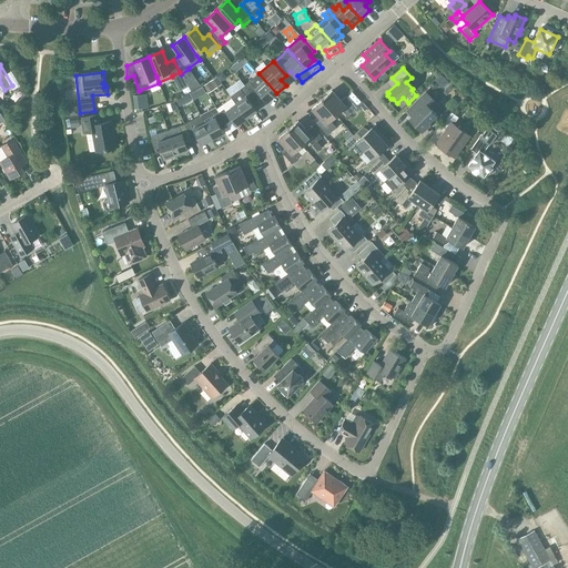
[(259,73),(245,85),(257,101),(263,97),(267,102),(276,93),(259,73)]
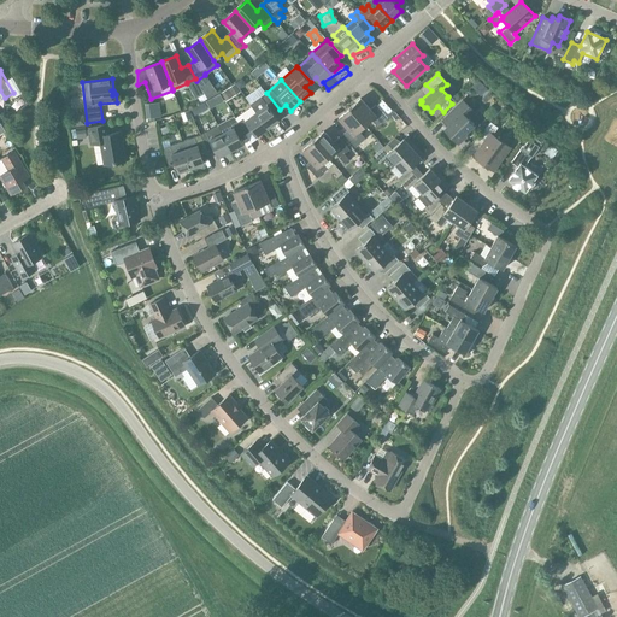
[(274,115),(280,110),(266,93),(250,104),(252,106),(256,112),(268,129),(278,121),(274,115)]
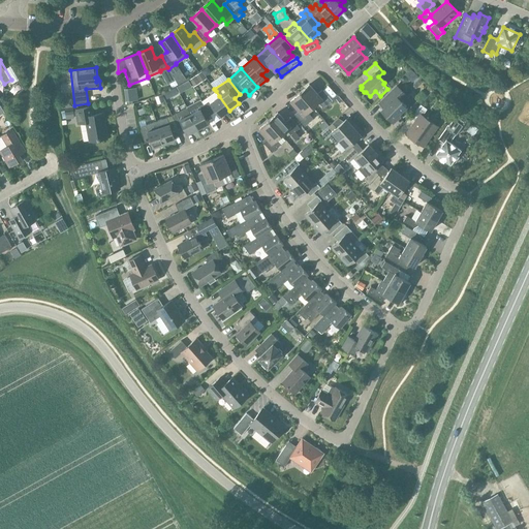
[(300,93),(313,107),(318,102),(323,109),(333,101),(322,90),(317,94),(309,85),(300,93)]
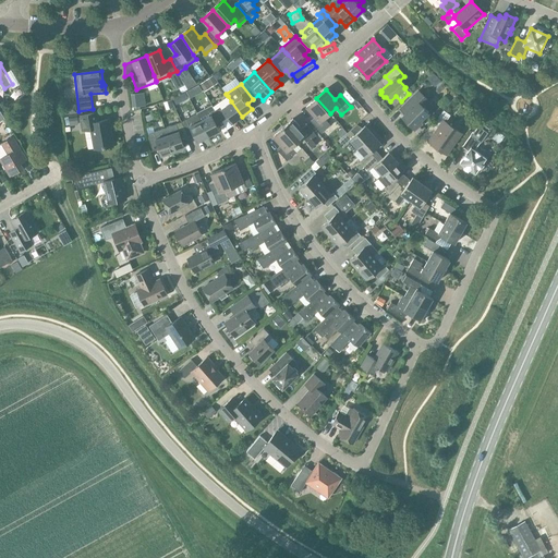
[(399,110),(404,114),(402,117),(414,130),(422,122),(420,121),(428,112),(423,107),(428,100),(419,91),(399,110)]
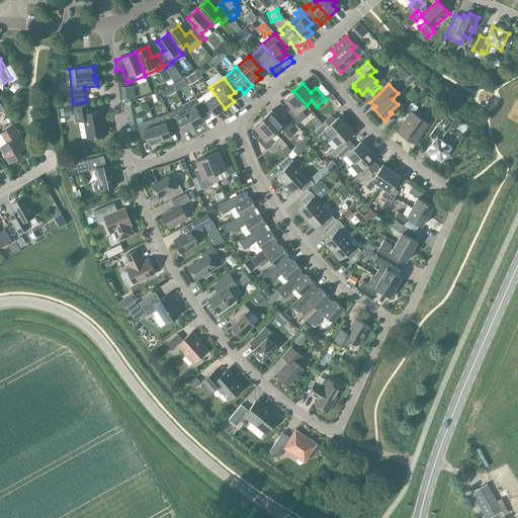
[(214,94),(211,89),(197,99),(199,102),(206,112),(211,109),(216,114),(225,108),(214,94)]
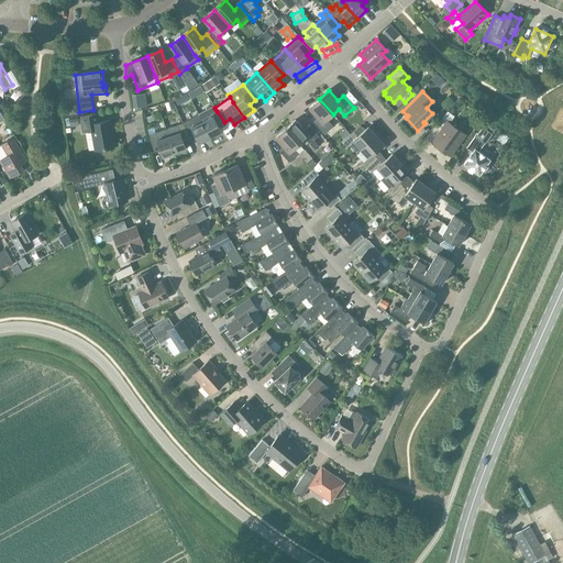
[(333,114),(319,99),(309,108),(318,118),(313,122),(324,134),(333,127),(327,119),(333,114)]
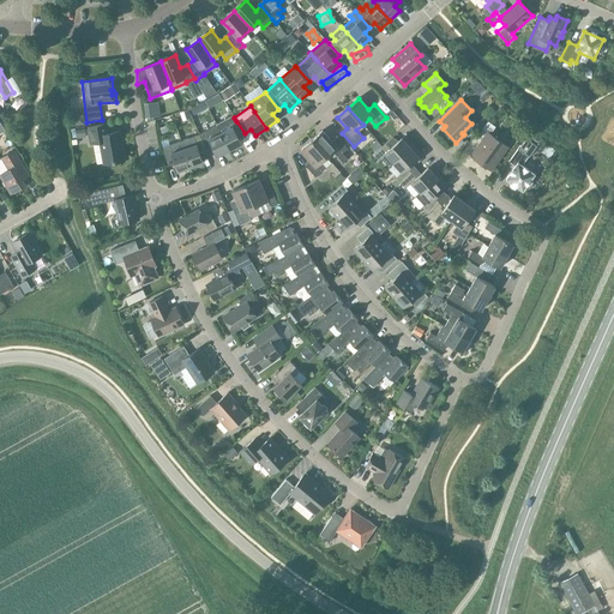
[(221,133),(229,150),(241,144),(238,137),(245,133),(236,121),(230,124),(233,127),(221,133)]
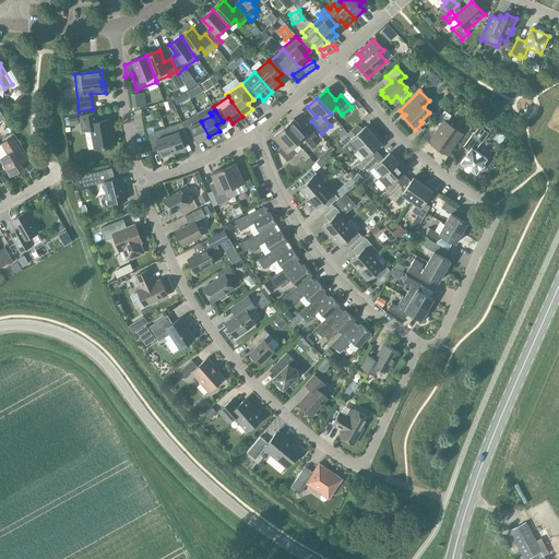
[(240,134),(250,129),(247,123),(259,116),(256,110),(234,123),(240,134)]
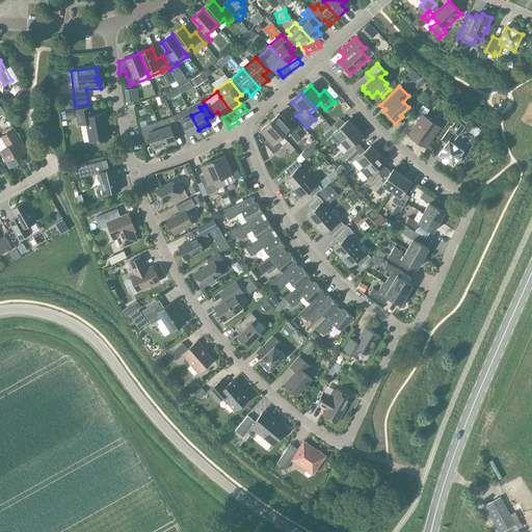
[(411,117),(418,122),(408,135),(425,148),(440,127),(425,116),(429,110),(423,105),(411,117)]
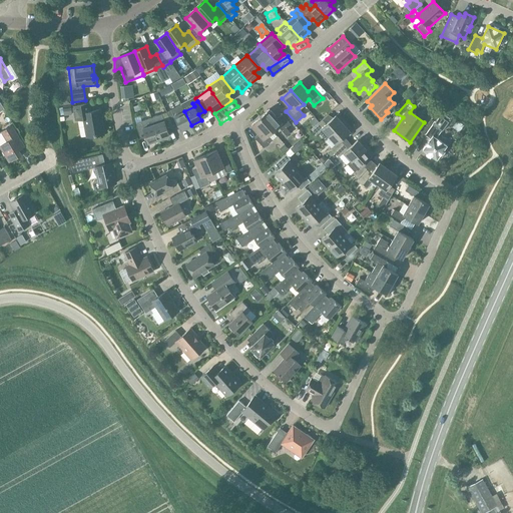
[(83,118),(86,136),(88,136),(90,137),(94,137),(95,135),(104,133),(100,110),(90,111),(88,104),(73,106),(75,120),(83,118)]
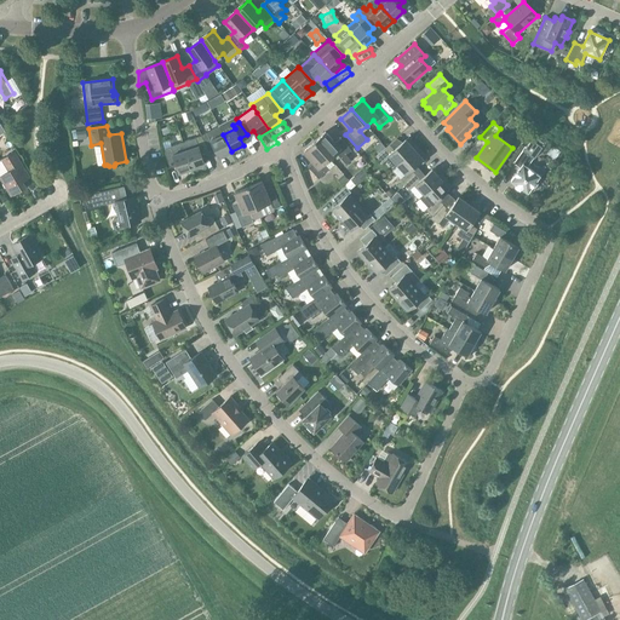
[(315,142),(329,159),(336,153),(346,165),(351,161),(345,155),(351,150),(340,138),(336,143),(326,132),(315,142)]
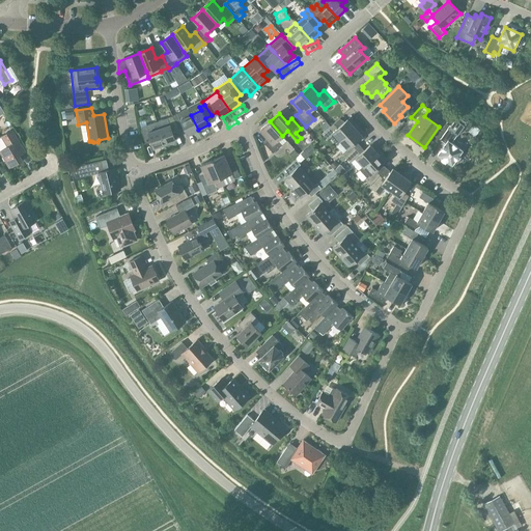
[(188,135),(198,130),(191,115),(180,120),(179,117),(174,120),(179,132),(185,129),(188,135)]
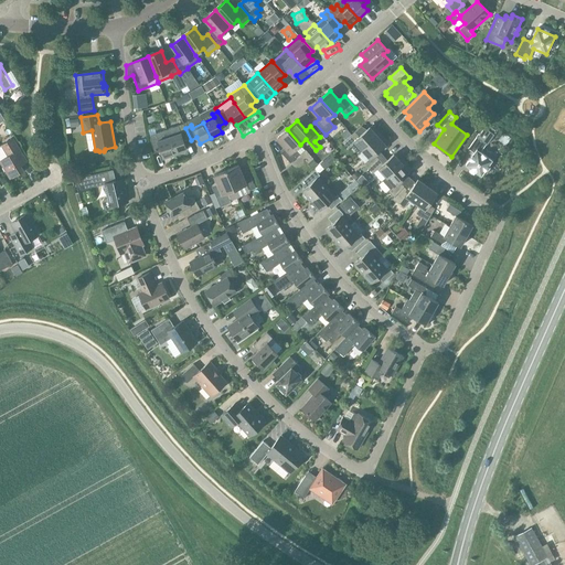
[(184,142),(191,140),(185,128),(183,124),(167,130),(174,153),(187,150),(184,142)]
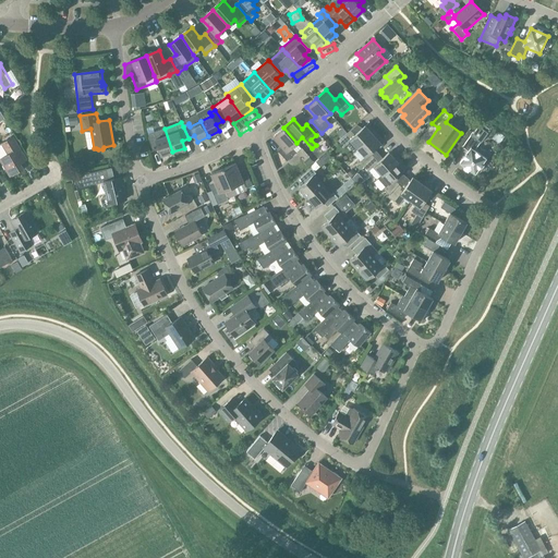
[(351,141),(358,148),(373,134),(375,132),(368,124),(365,126),(365,125),(354,135),(350,131),(338,141),(344,147),(351,141)]
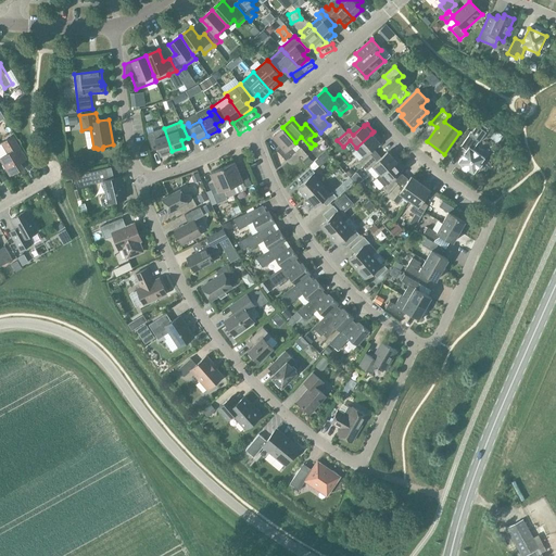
[(458,162),(474,174),(484,158),(472,150),(478,142),(479,143),(487,133),(477,126),(470,136),(469,135),(460,147),(466,151),(458,162)]
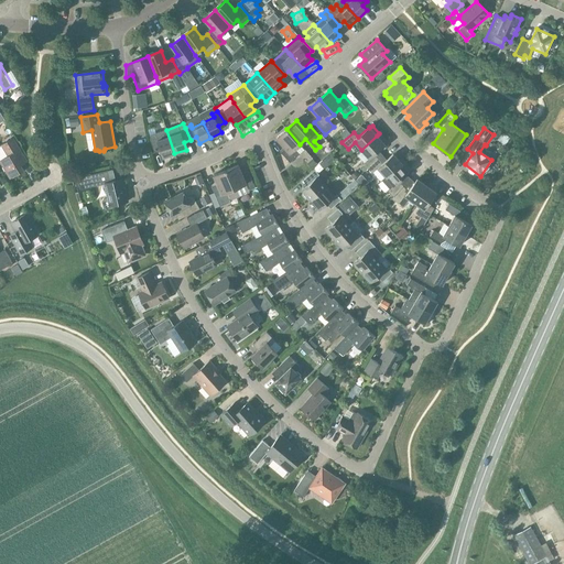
[(294,149),(300,144),(286,129),(277,138),(285,148),(280,152),(290,163),(299,154),(294,149)]
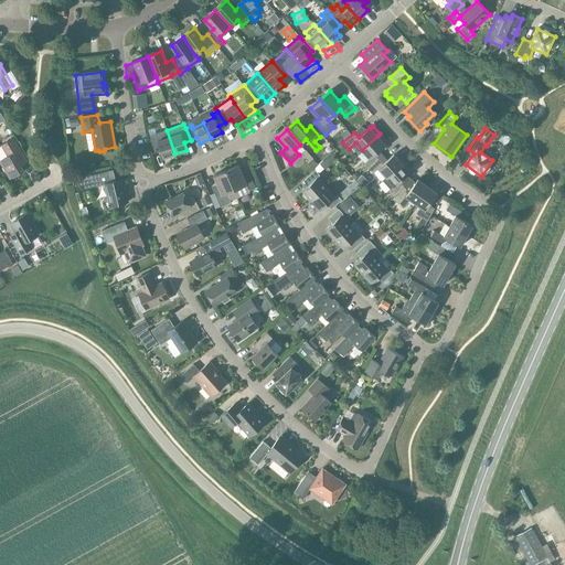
[(163,158),(174,153),(167,130),(149,136),(155,153),(161,151),(163,158)]
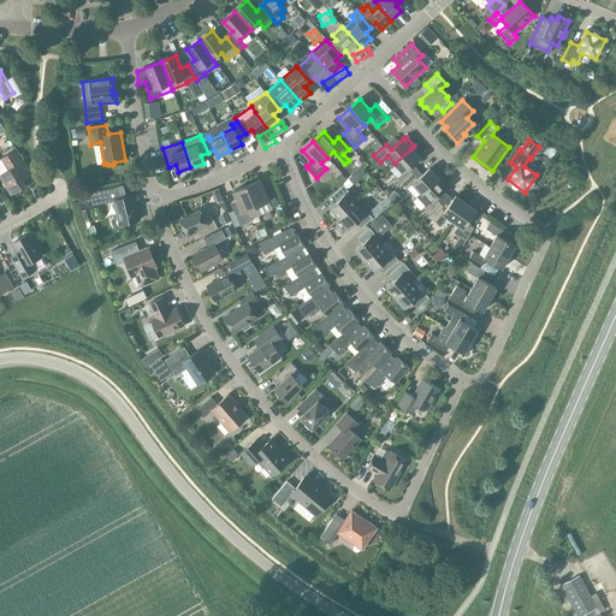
[(397,178),(402,184),(413,173),(409,169),(420,158),(422,155),(414,146),(412,148),(395,164),(403,173),(397,178)]
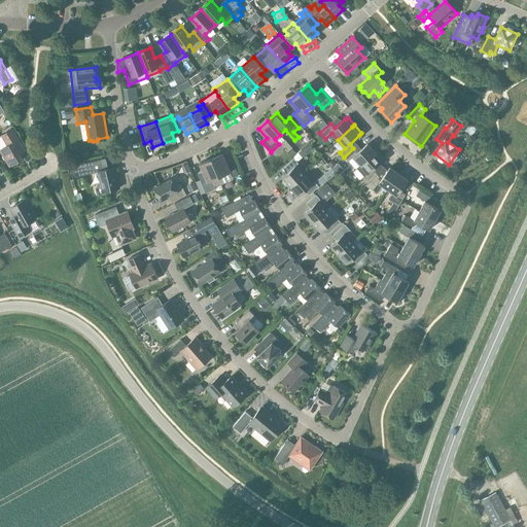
[(0,150),(9,166),(22,159),(20,154),(25,151),(12,130),(2,136),(8,145),(0,150)]
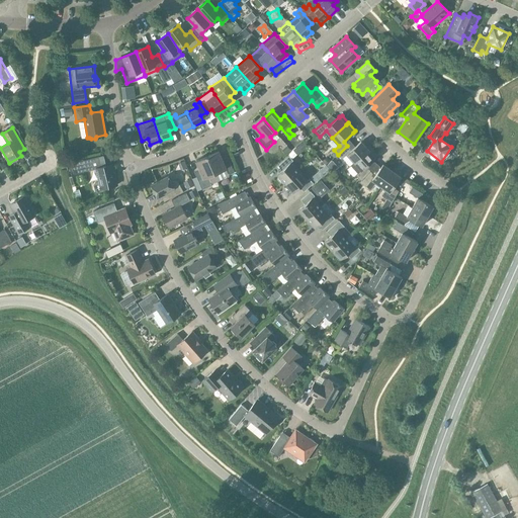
[(351,151),(347,146),(338,155),(342,159),(347,154),(354,162),(368,150),(370,148),(363,141),(361,143),(361,142),(351,151)]
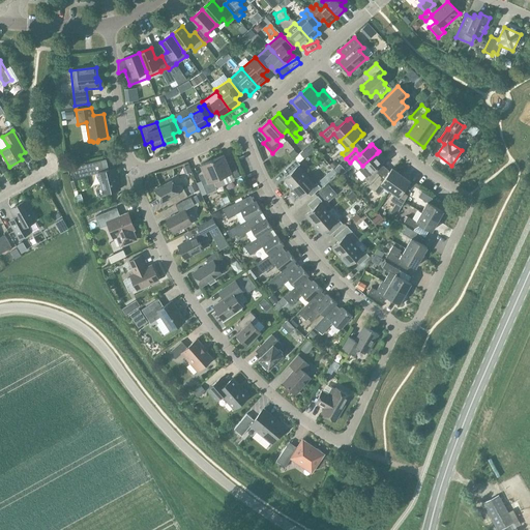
[(377,153),(362,166),(357,171),(370,185),(379,175),(375,170),(384,162),(384,160),(386,159),(379,151),(377,153)]
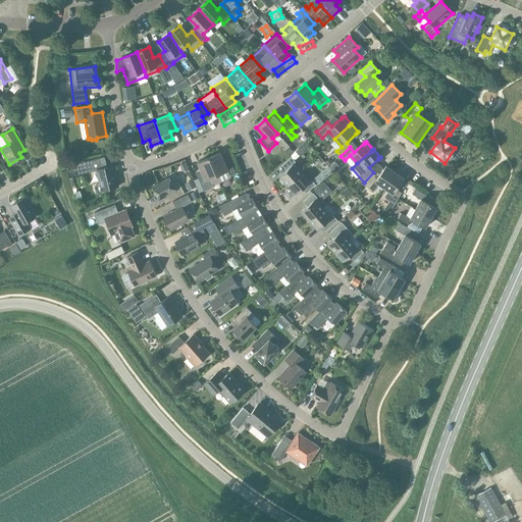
[(209,157),(220,183),(231,177),(230,176),(236,173),(230,161),(225,164),(220,153),(209,157)]
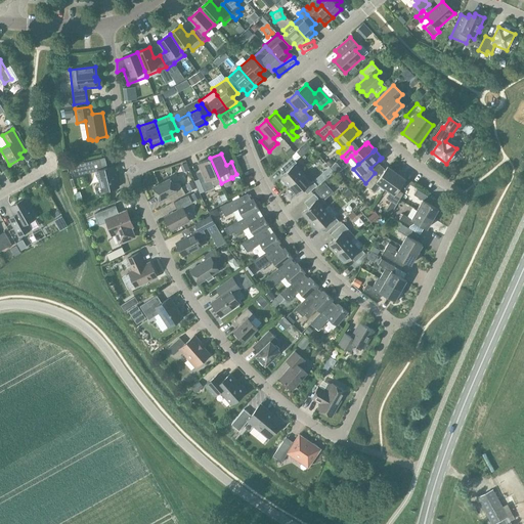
[(301,156),(295,159),(298,165),(304,162),(301,156)]
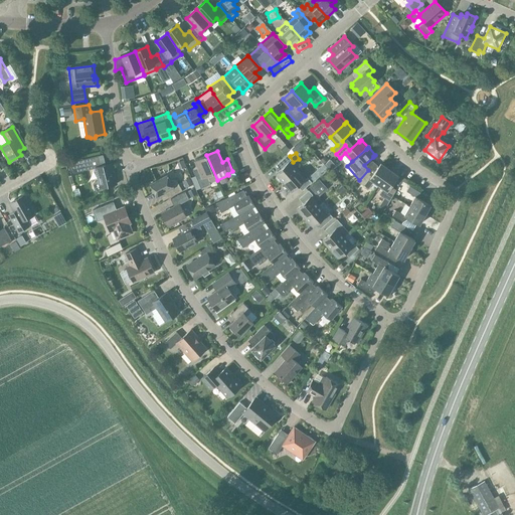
[(206,155),(195,160),(200,171),(194,174),(201,188),(211,184),(210,183),(217,180),(206,155)]
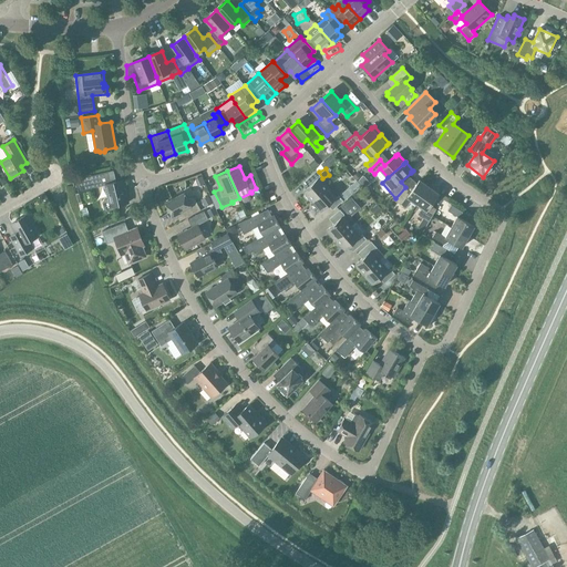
[(311,202),(328,187),(319,177),(321,176),(317,171),(303,183),(308,187),(303,192),(306,194),(305,195),(311,202)]
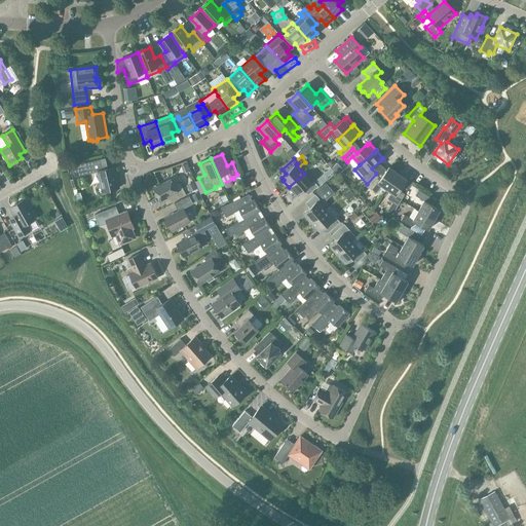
[(103,163),(102,159),(84,163),(85,166),(72,170),(74,178),(98,172),(101,184),(98,185),(96,188),(96,193),(100,195),(104,195),(106,191),(119,188),(114,167),(107,168),(106,162),(103,163)]
